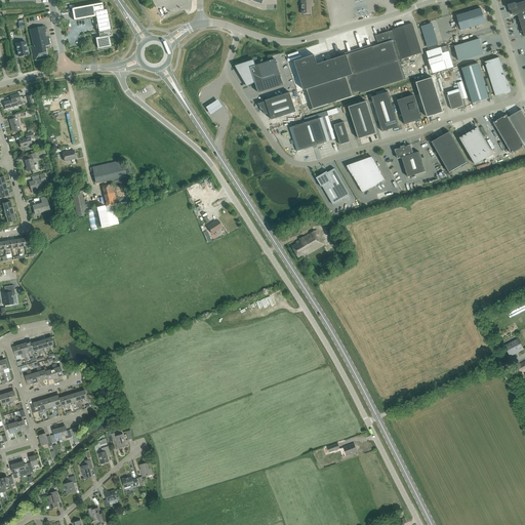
[(300,0),(301,13),(311,12),(311,6),(312,6),(311,0),(300,0)]
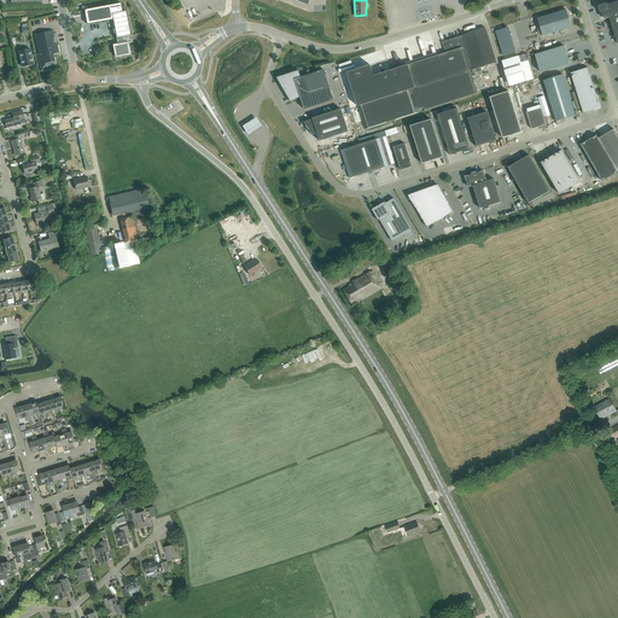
[(121,4),(85,10),(87,24),(112,19),(115,29),(115,33),(117,44),(128,42),(132,41),(126,11),(122,12),(121,7),(121,4)]
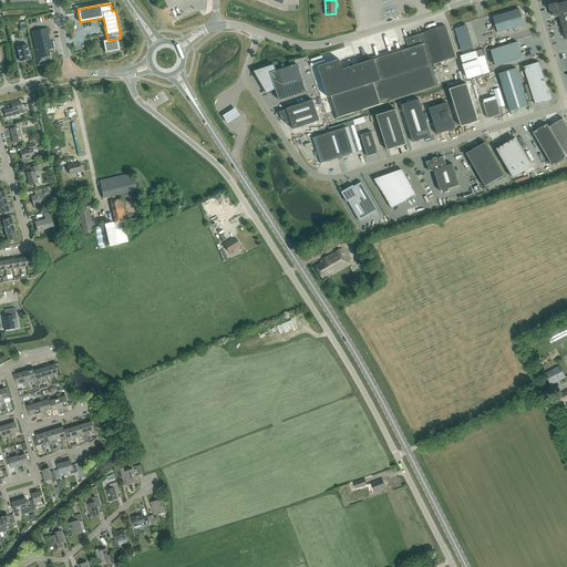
[(566,3),(557,7),(557,4),(549,7),(550,12),(553,11),(555,17),(558,16),(566,40),(566,39),(566,3)]
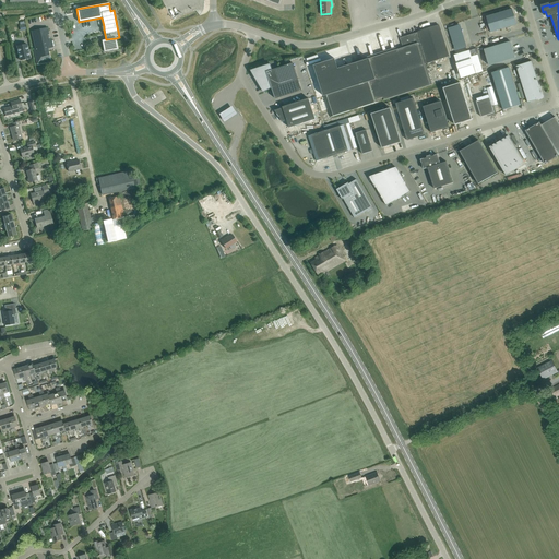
[(486,16),(490,33),(516,24),(512,9),(486,16)]
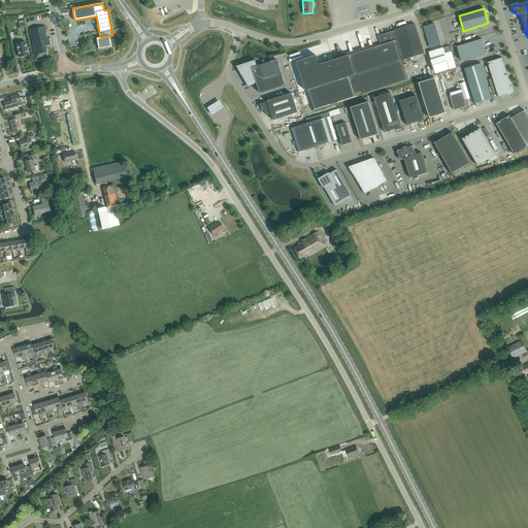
[(317,56),(296,62),(305,91),(311,110),(357,96),(357,95),(361,94),(361,95),(406,80),(400,61),(424,53),(415,24),(395,30),(377,36),(381,45),(374,47),(374,45),(354,53),(354,54),(349,56),(320,65),(317,56)]
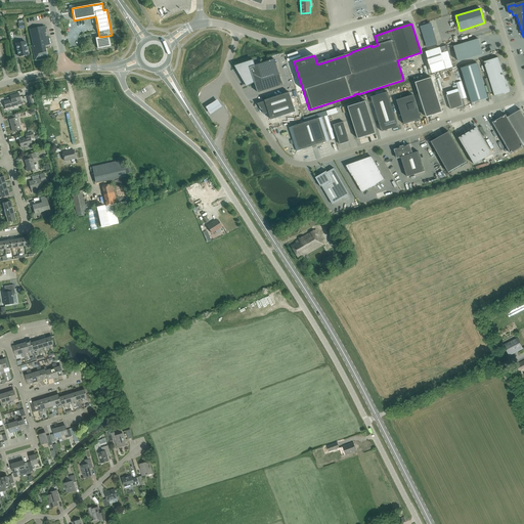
[(421,27),(427,47),(437,44),(431,24),(421,27)]
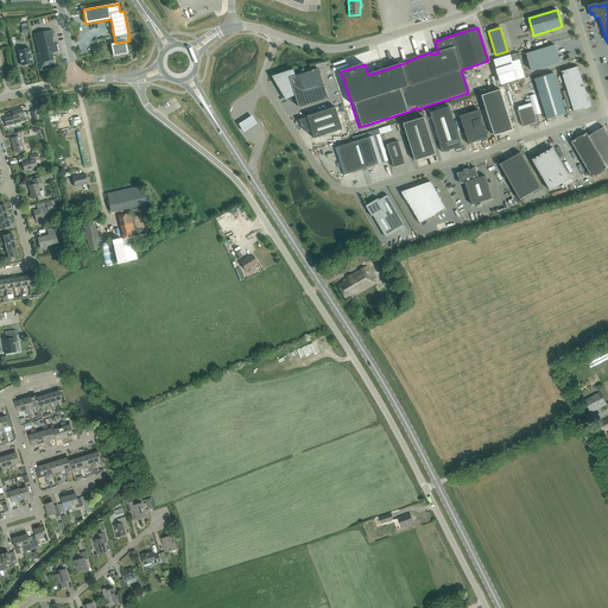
[(38,52),(36,52),(39,70),(55,67),(52,52),(58,51),(56,44),(55,44),(51,30),(35,33),(38,52)]
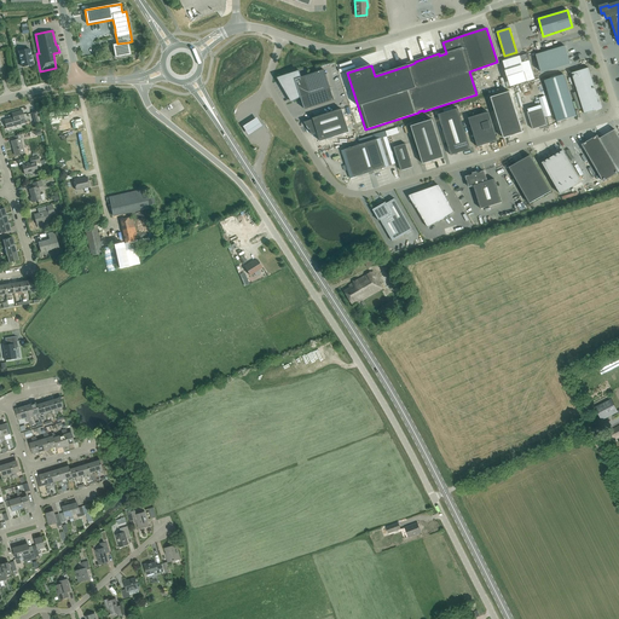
[(117,44),(113,45),(113,46),(114,50),(115,57),(126,56),(131,55),(129,47),(128,42),(117,44)]
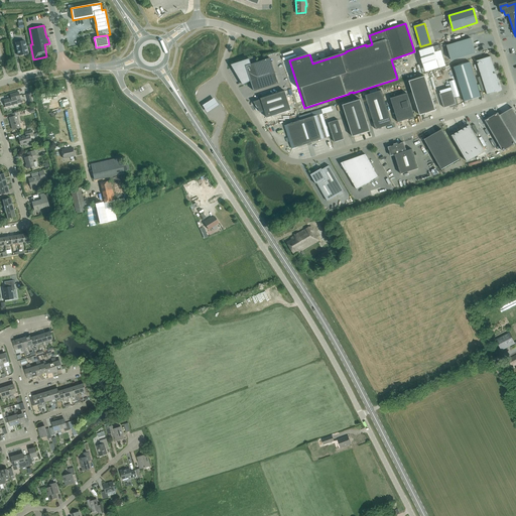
[(445,45),(449,59),(478,51),(473,37),(445,45)]
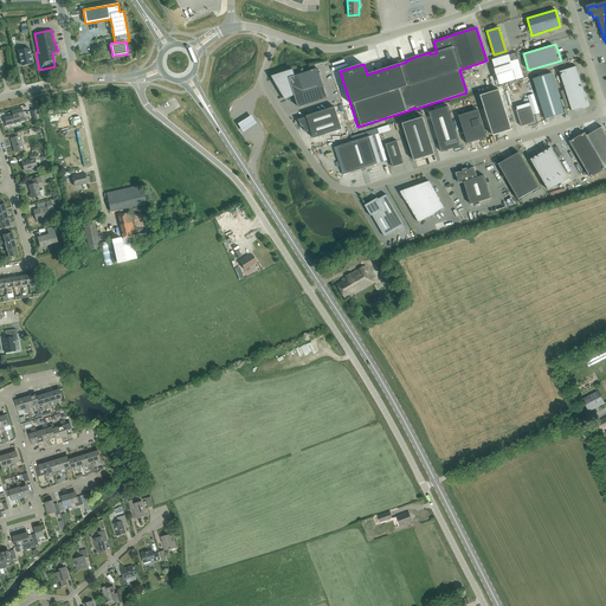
[(30,50),(30,47),(19,50),(20,56),(19,56),(21,65),(32,63),(30,50)]
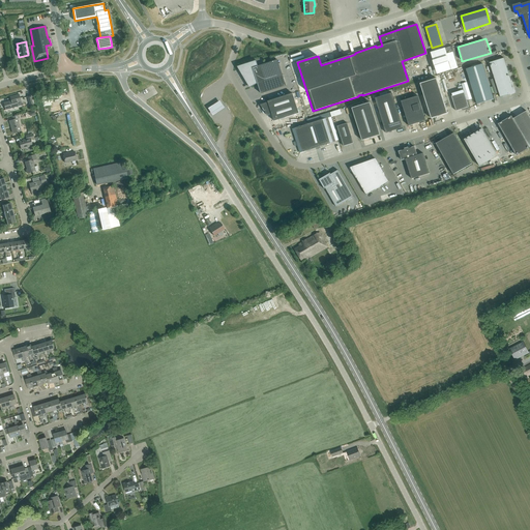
[(500,97),(508,94),(516,92),(511,81),(504,58),(489,62),(500,97)]
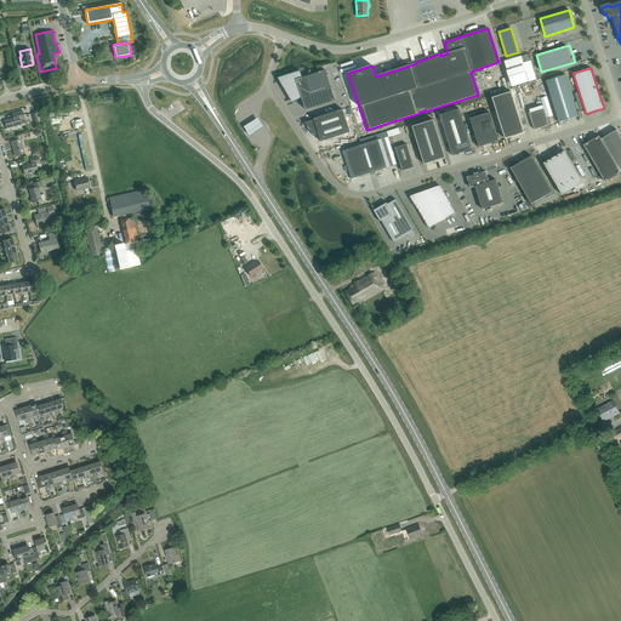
[(280,78),(294,101),(302,97),(306,109),(335,100),(325,70),(302,78),(301,72),(281,78),(280,78)]
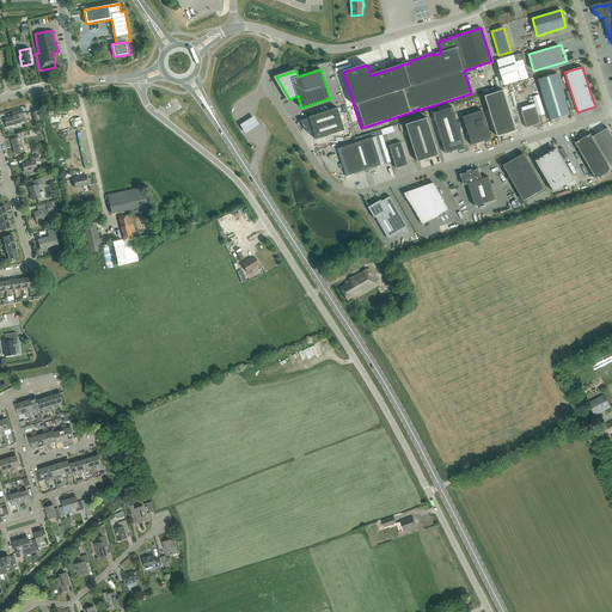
[(538,79),(551,121),(570,115),(557,73),(538,79)]
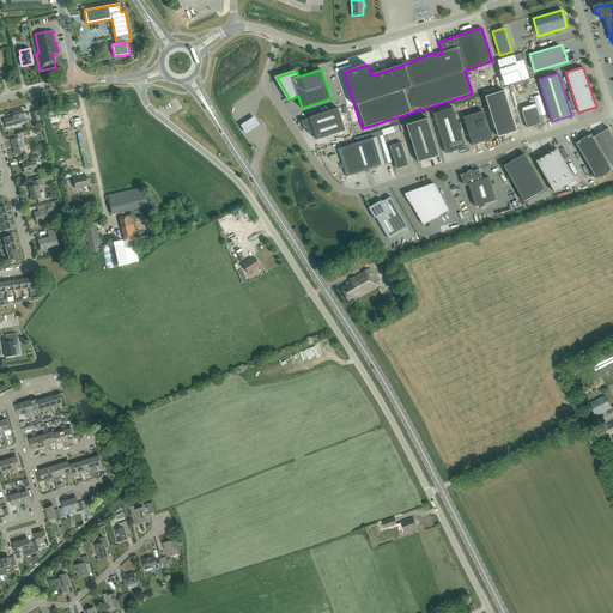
[(486,97),(498,137),(517,131),(504,91),(486,97)]
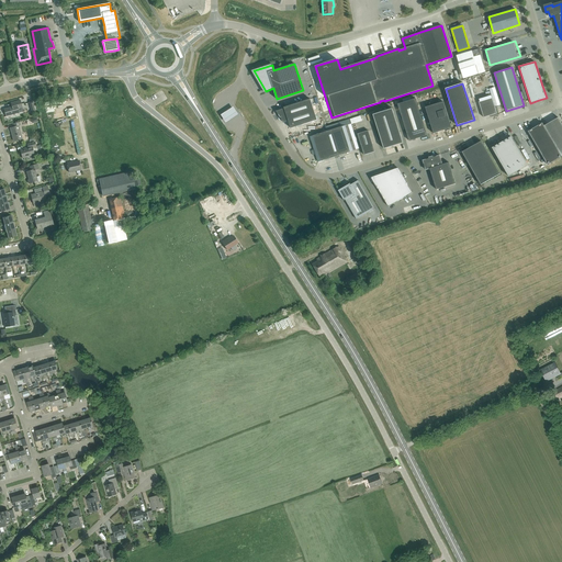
[(68,94),(68,98),(43,102),(44,111),(74,105),(71,94),(68,94)]
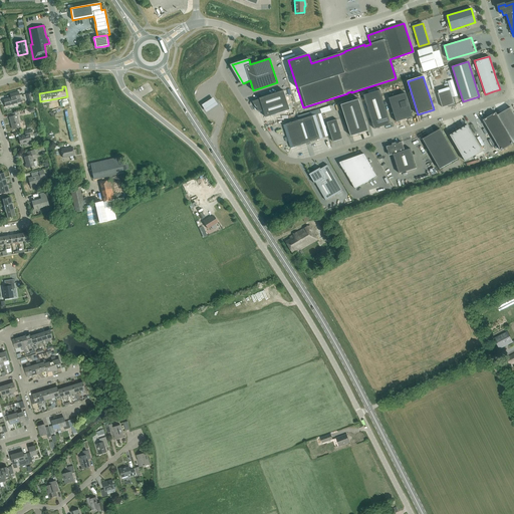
[(379,89),(363,94),(374,129),(391,123),(379,89)]
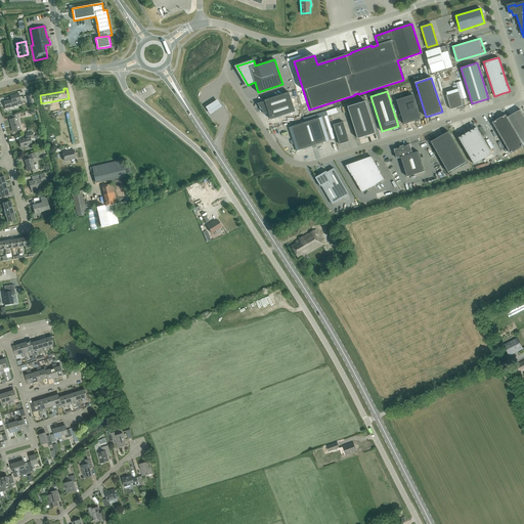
[(451,108),(457,107),(457,108),(465,106),(463,99),(461,100),(459,91),(446,95),(451,108)]
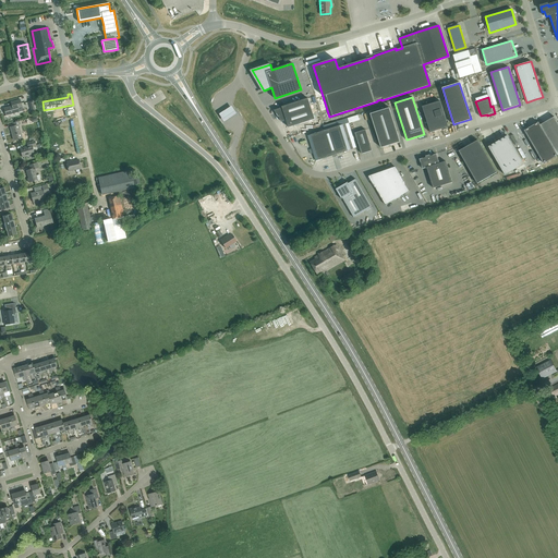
[(274,110),(281,122),(286,120),(289,128),(315,119),(308,98),(281,107),(282,108),(274,110)]
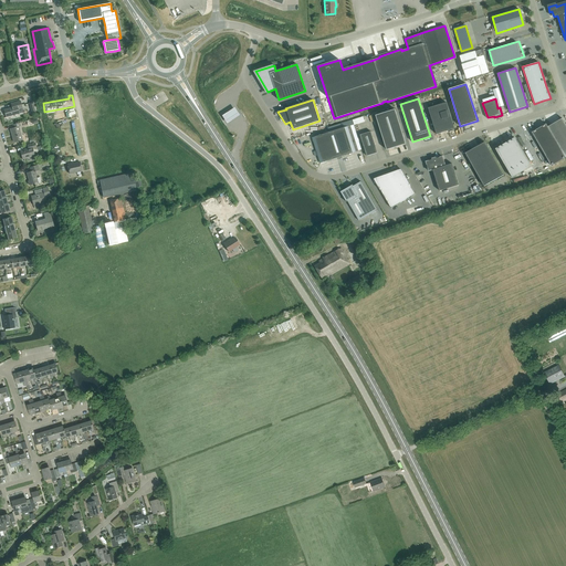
[(12,103),(13,107),(4,109),(6,117),(20,114),(18,106),(21,105),(20,101),(12,103)]
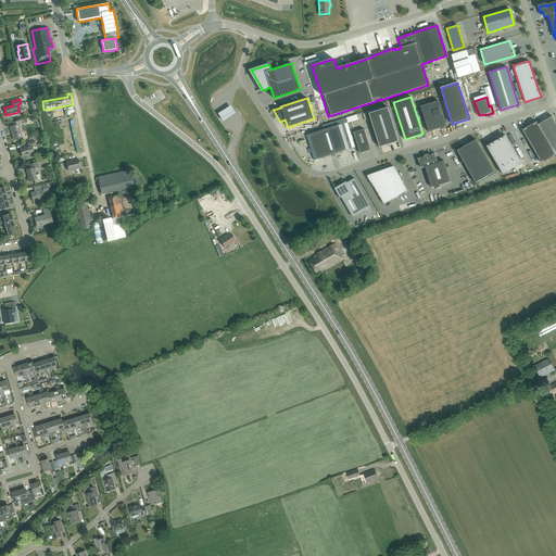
[(420,105),(429,131),(446,126),(439,100),(420,105)]
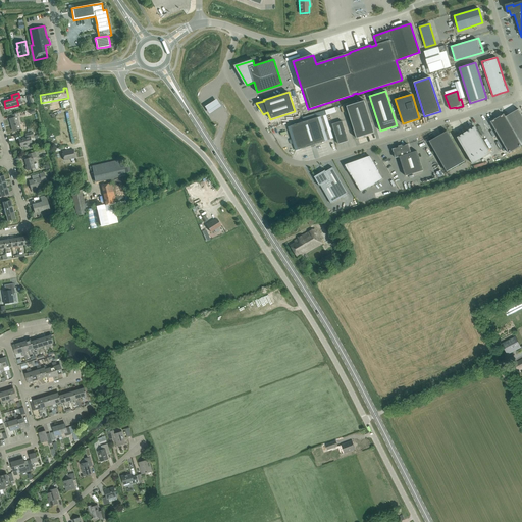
[(216,99),(205,106),(209,113),(221,106),(216,99)]
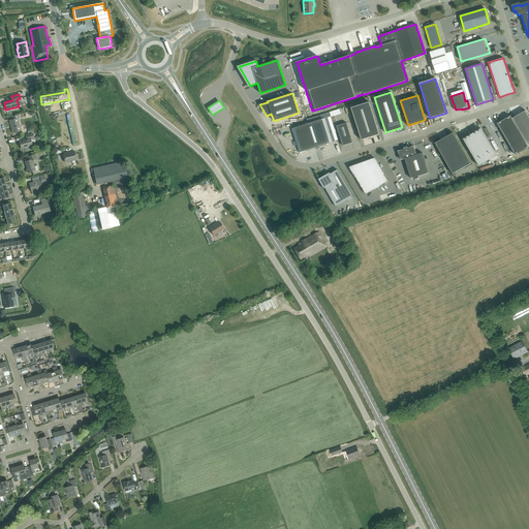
[(369,101),(351,107),(362,139),(379,134),(369,101)]
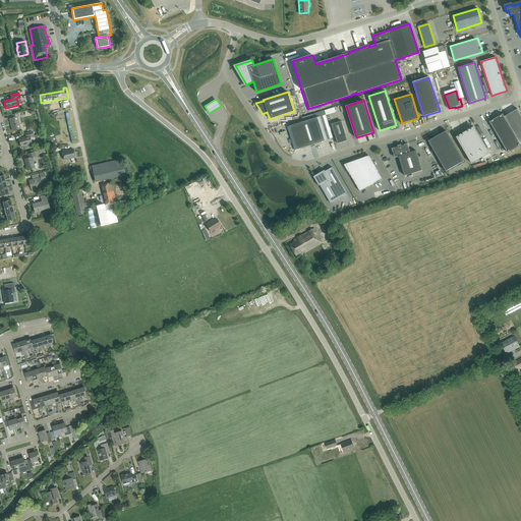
[(520,114),(517,109),(505,116),(520,145),(520,114)]
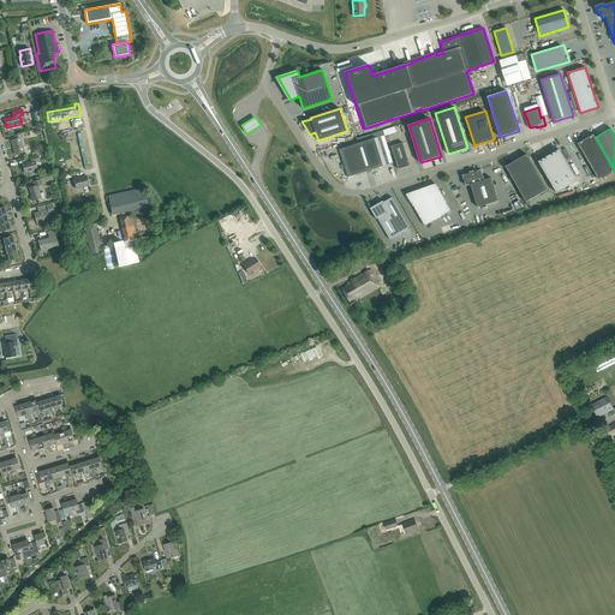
[(15,136),(15,139),(11,141),(15,154),(24,151),(21,138),(23,137),(22,133),(15,136)]
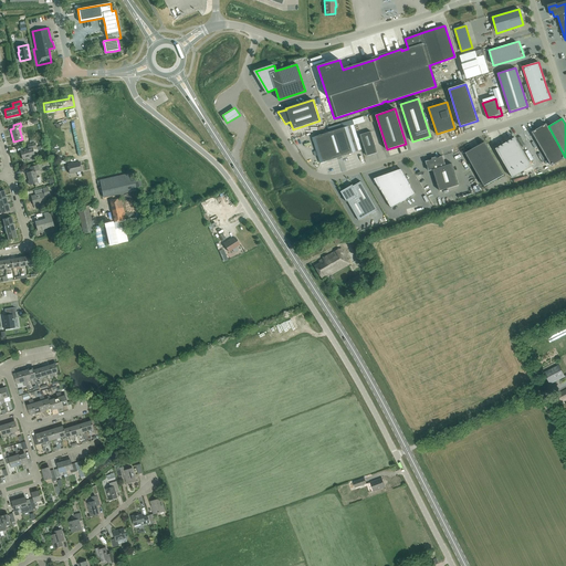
[(532,133),(552,166),(565,157),(548,126),(546,124),(532,133)]
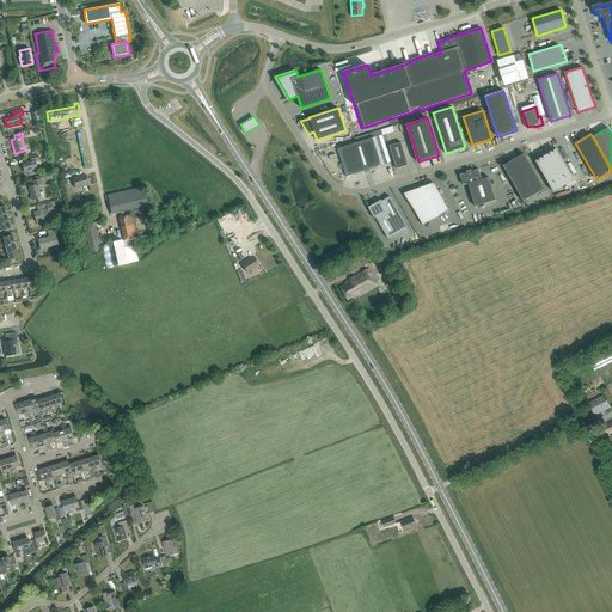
[(379,135),(337,148),(347,176),(387,163),(379,135)]
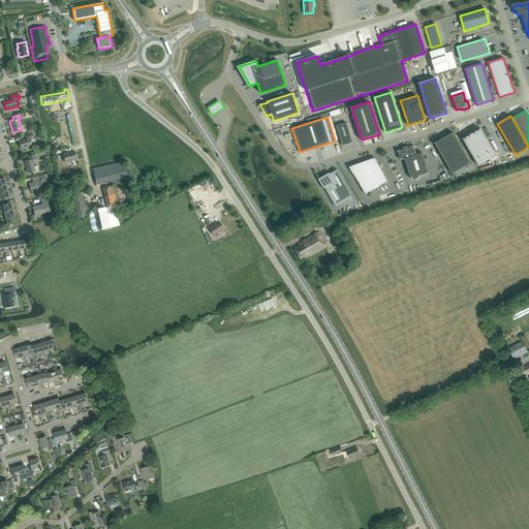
[(343,146),(353,143),(346,123),(337,126),(343,146)]
